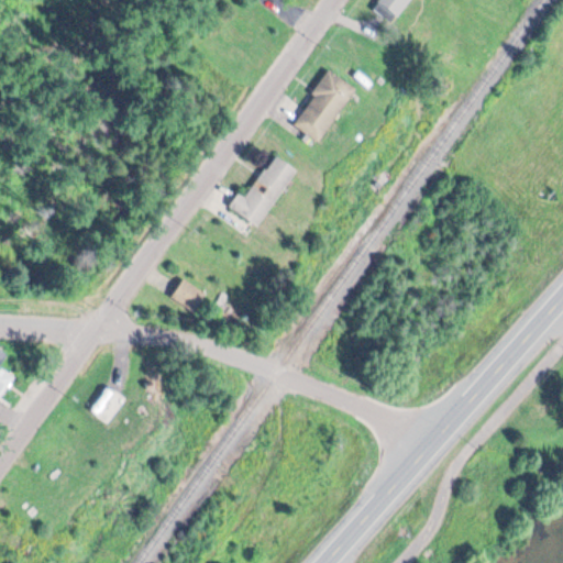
[(382,0),(375,11),(396,24),(410,0),(382,0)]
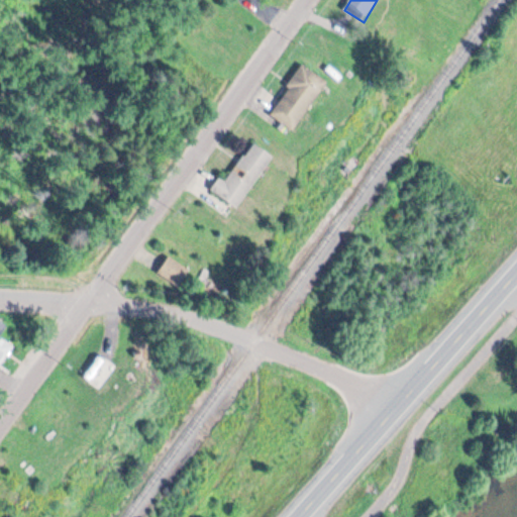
[(328,82),(304,65),(270,114),(294,131),(328,82)]
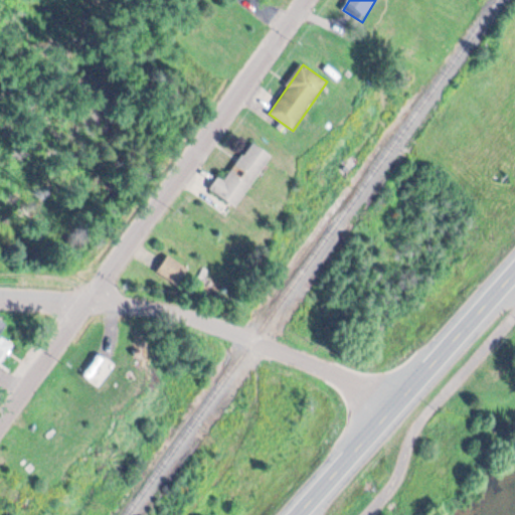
[(273,156),(251,142),(225,181),(219,177),(210,190),(236,209),(273,156)]
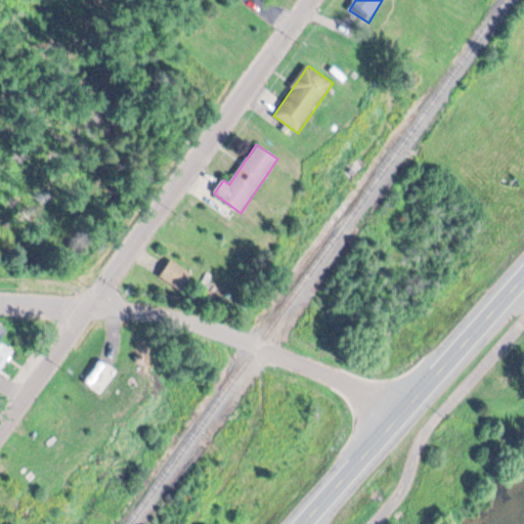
[(181,293),(193,276),(172,261),(160,277),(181,293)]
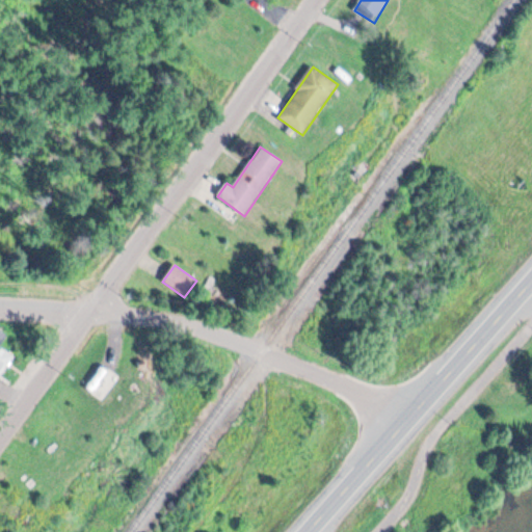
[(0,347),(0,374),(1,375),(15,357),(0,347)]
